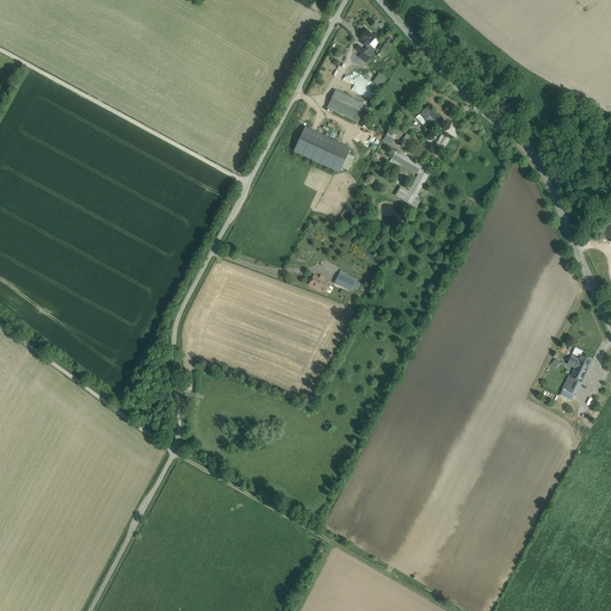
[(375,38),(368,31),(360,38),(365,43),(364,44),(368,47),(370,44),(375,38)]
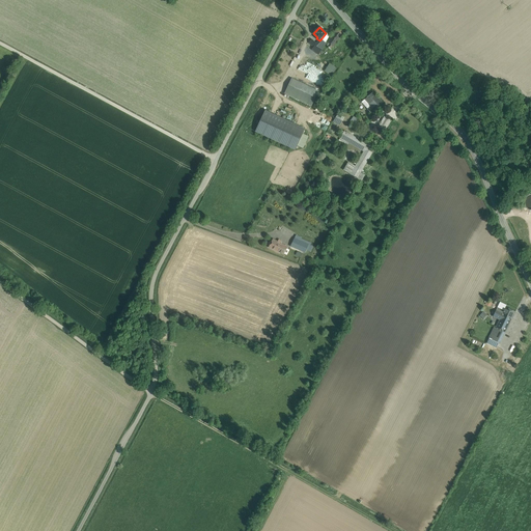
[(345,33),(339,27),(334,32),(328,43),(331,45),(334,47),(336,44),(337,45),(338,43),(337,42),(340,38),(345,33)]
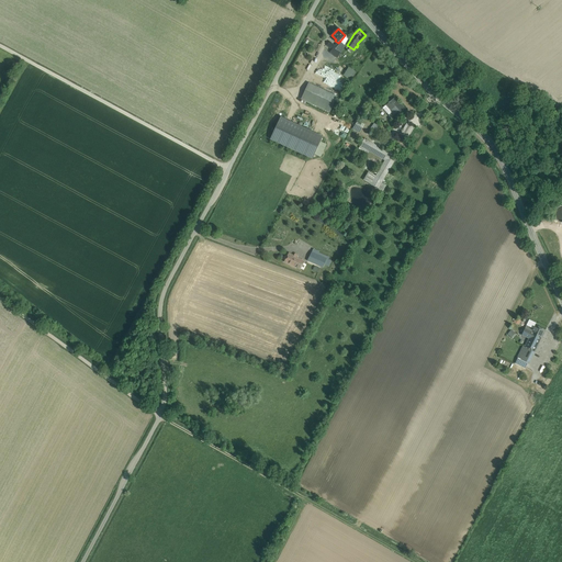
[(338,43),(335,46),(341,52),(345,45),(340,41),(338,43)]
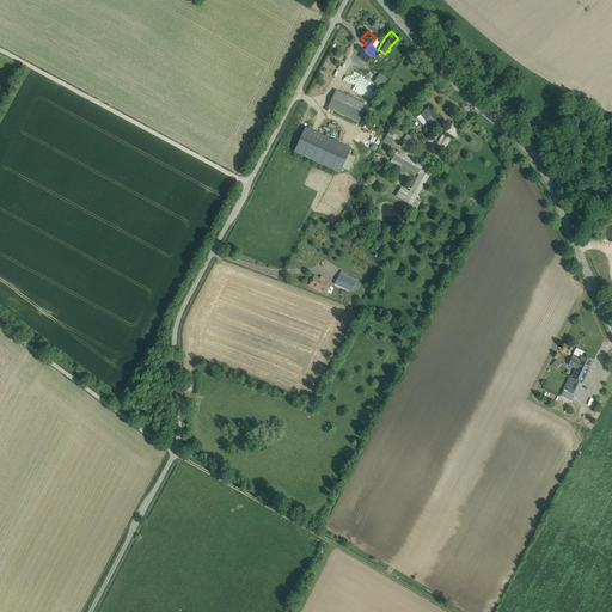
[(372,56),(365,50),(360,46),(356,49),(363,55),(361,57),(368,63),(372,56)]
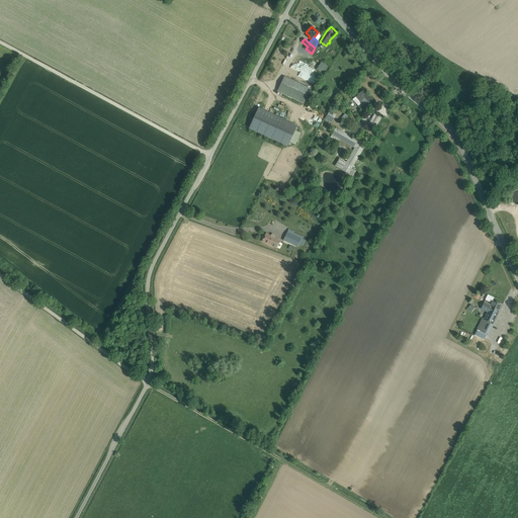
[(295,72),(315,80),(319,70),(297,62),(296,66),(297,66),(295,72)]
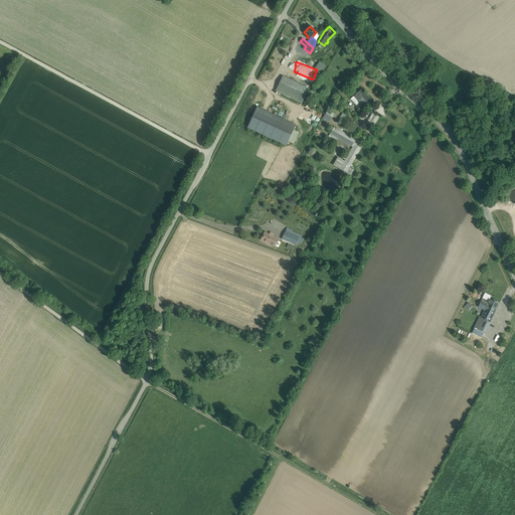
[(309,89),(284,76),(277,91),(302,103),(309,89)]
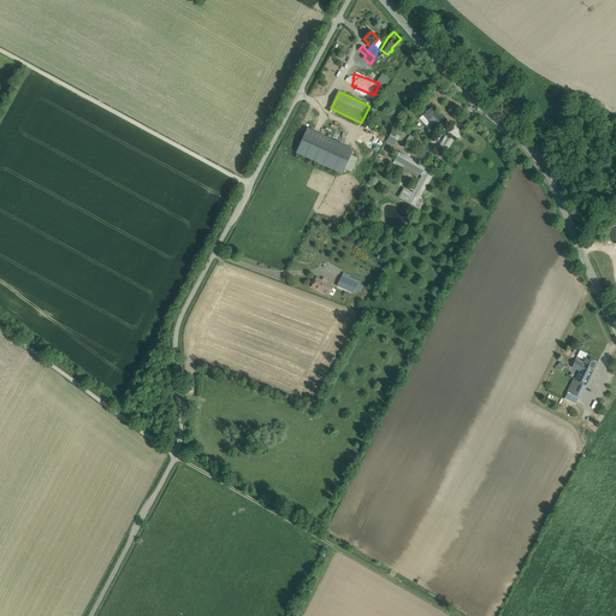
[(444,119),(433,107),(424,116),(420,118),(427,126),(426,128),(431,131),(444,119)]
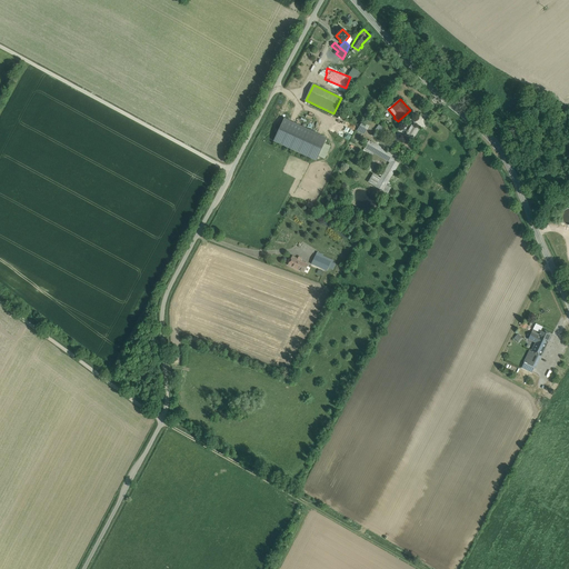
[(271,121),(278,123),(276,129),(278,129),(283,116),(276,112),(271,121)]
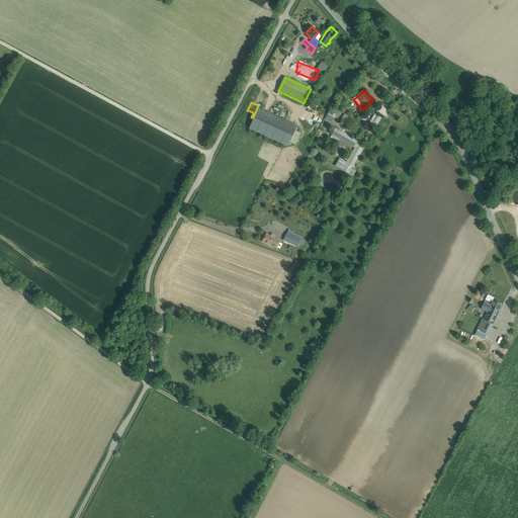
[(297,125),(259,107),(249,128),(287,147),(297,125)]
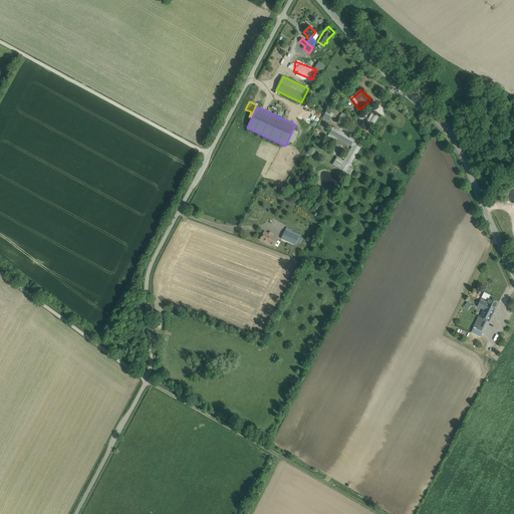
[(333,112),(326,109),(323,115),(326,116),(325,118),(328,120),(333,112)]
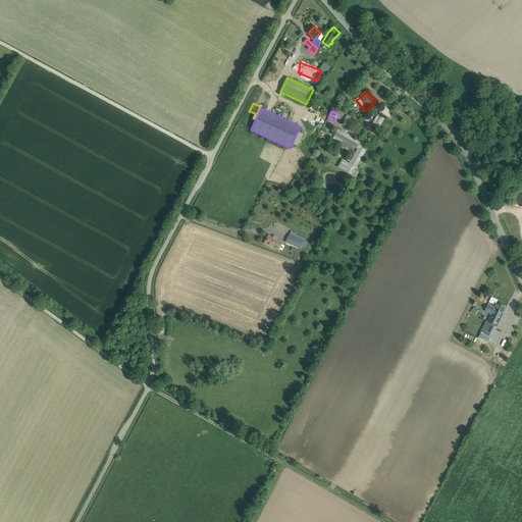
[(378,114),(374,120),(381,124),(384,118),(378,114)]
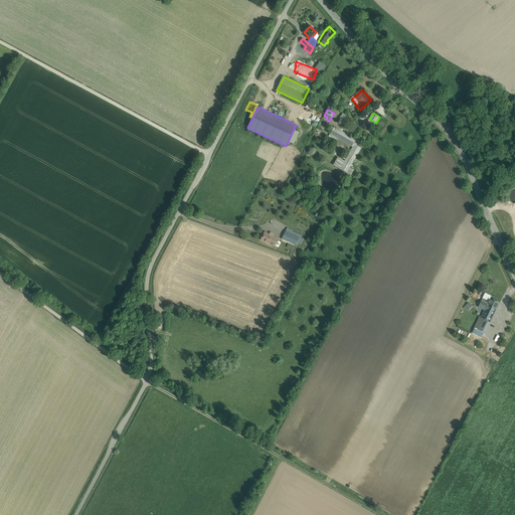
[(369,119),(357,141),(337,129),(337,128),(336,128),(336,129),(334,127),(330,134),(338,138),(353,147),(340,169),(346,173),(376,123),(369,119)]
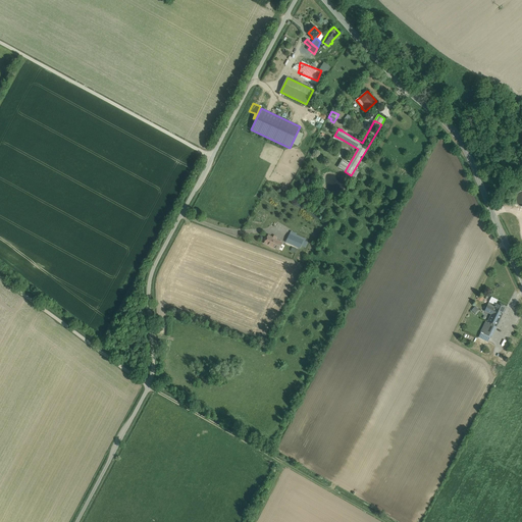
[(282,243),(268,235),(264,243),(274,249),(275,248),(279,250),(282,243)]
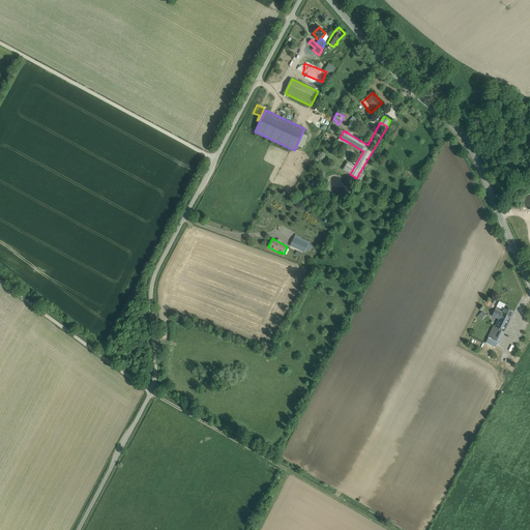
[(300,240),(294,238),(290,246),(296,248),(300,240)]
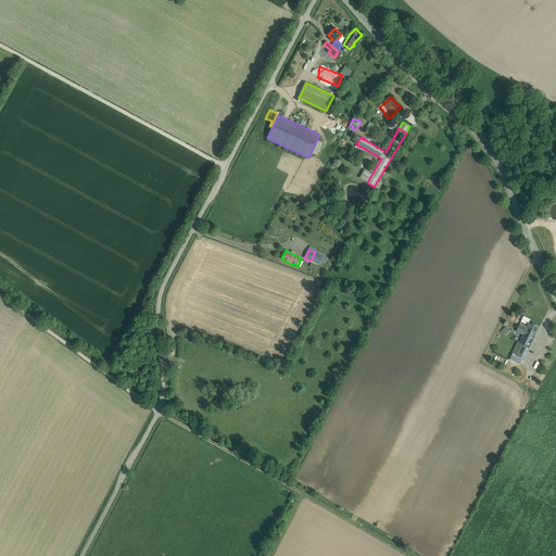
[(324,256),(315,252),(311,261),(319,265),(324,256)]
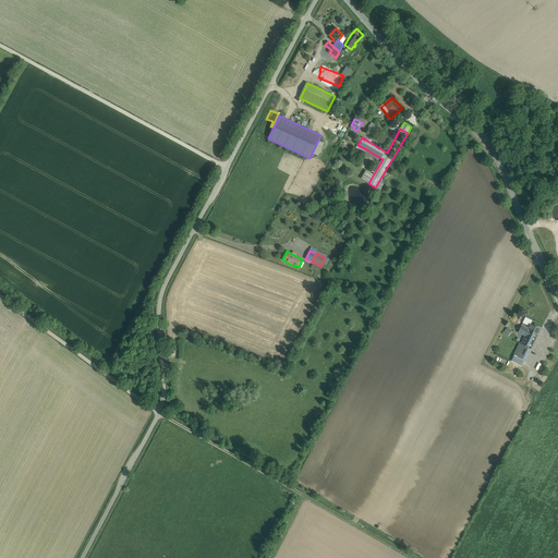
[(542,328),(532,323),(530,326),(523,323),(518,332),(525,336),(524,337),(534,342),(542,328)]
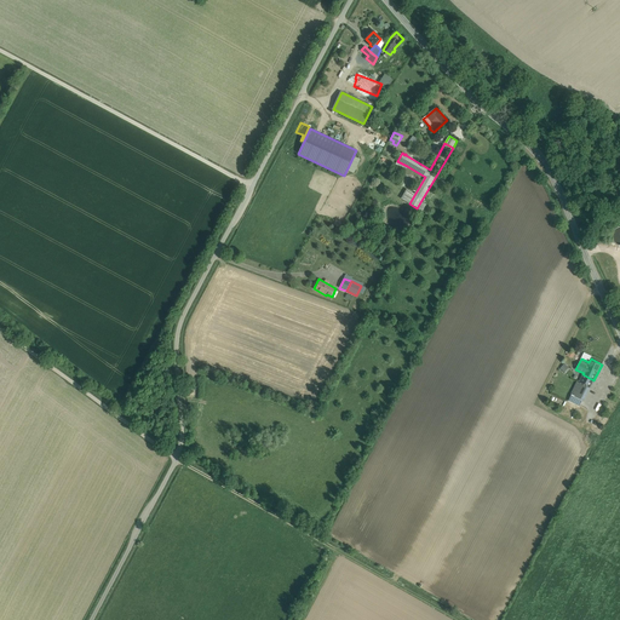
[(593,380),(583,374),(579,383),(590,388),(593,380)]
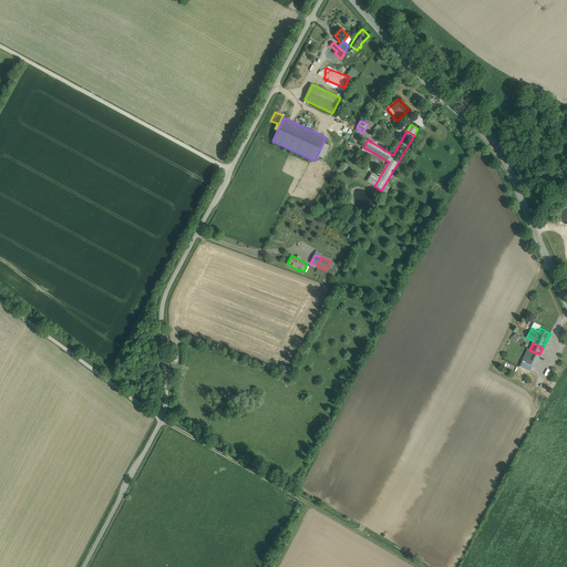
[(535,363),(539,354),(529,350),(528,349),(526,354),(529,356),(527,359),(535,363)]
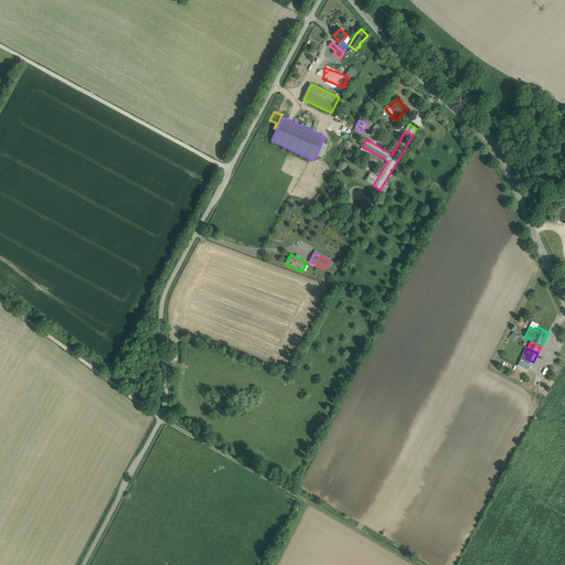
[(523,361),(521,360),(518,365),(528,370),(531,364),(523,361)]
